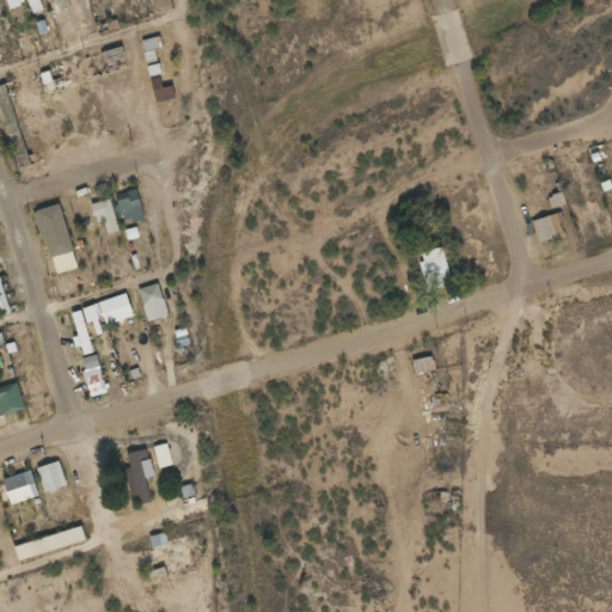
[(139,220),(139,193),(115,193),(115,220),(139,220)]
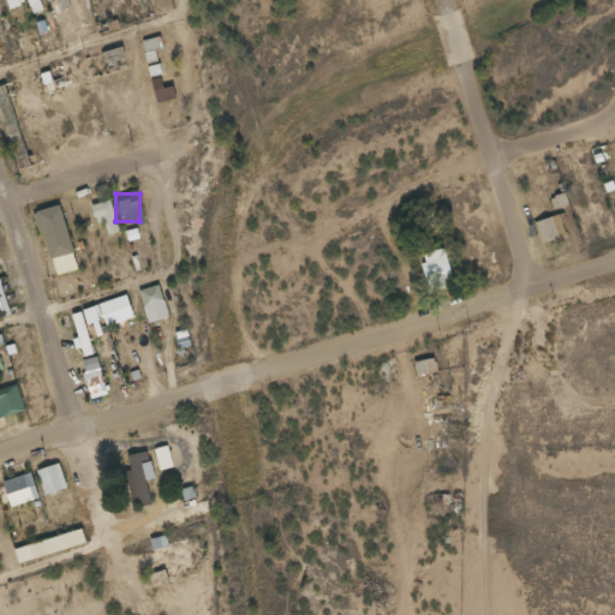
[(100,220),(107,236),(119,230),(107,199),(88,207),(95,222),(100,220)]
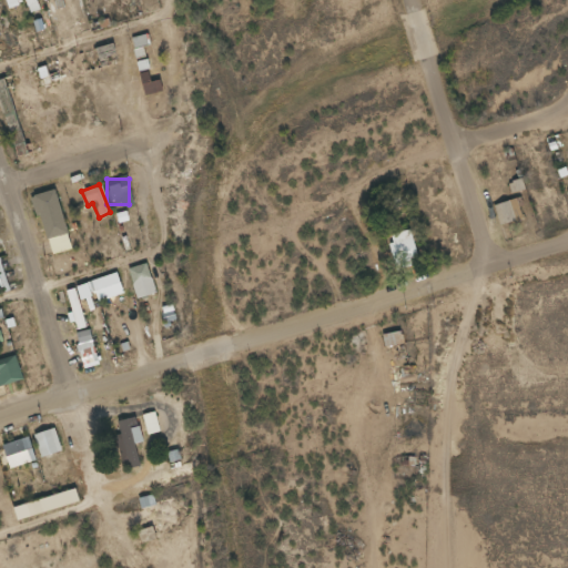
[(69,247),(53,190),(32,195),(48,254),(69,247)]
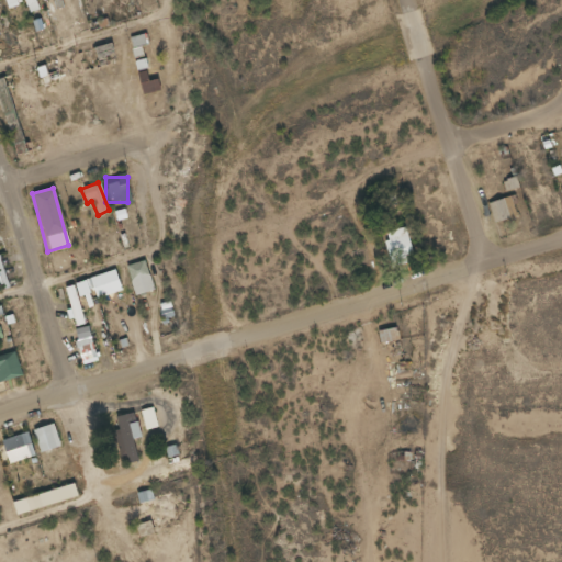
[(486,204),(494,224),(518,214),(510,195),(486,204)]
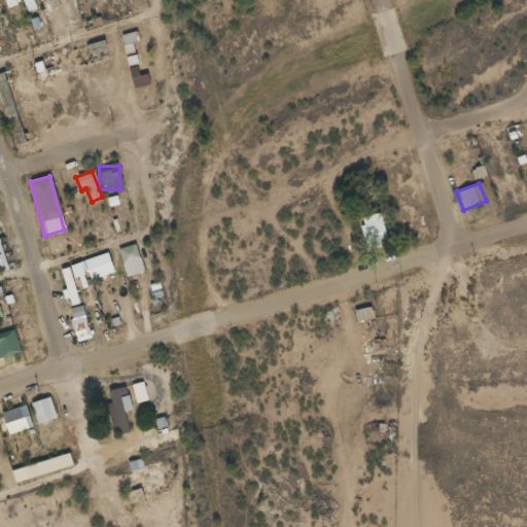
[(356,218),(364,250),(386,245),(378,213),(356,218)]
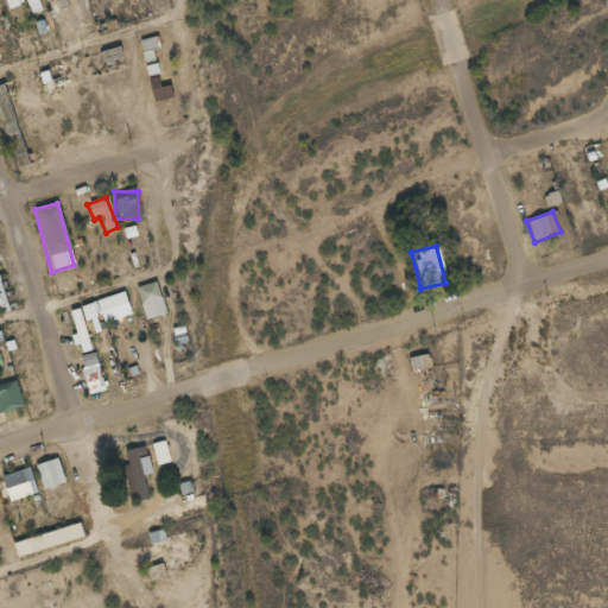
[(134,287),(145,320),(164,314),(153,282),(134,287)]
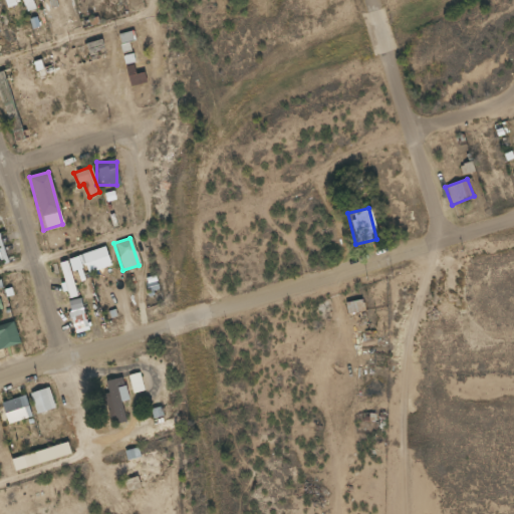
[(87,274),(111,265),(104,246),(80,255),(87,274)]
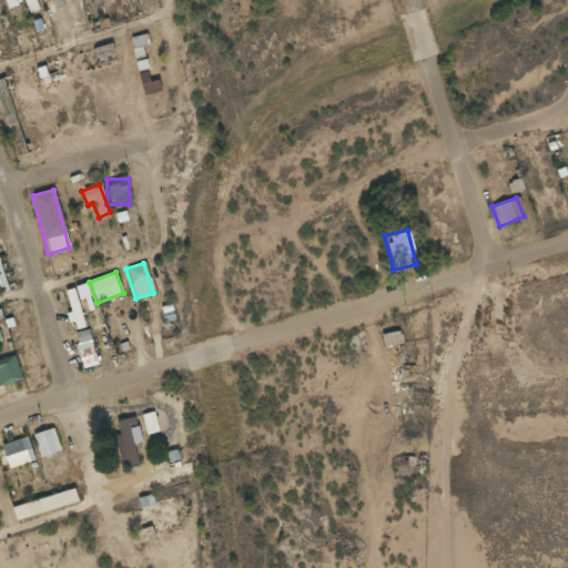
[(63,291),(74,330),(84,326),(73,288),(63,291)]
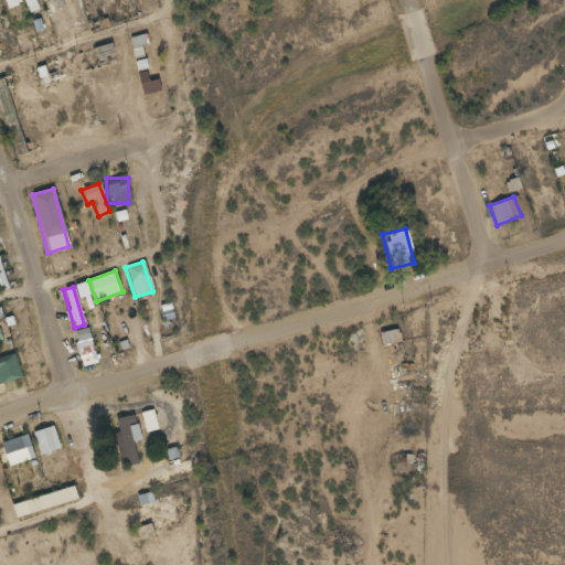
[(377,333),(381,347),(400,342),(396,330),(377,333)]
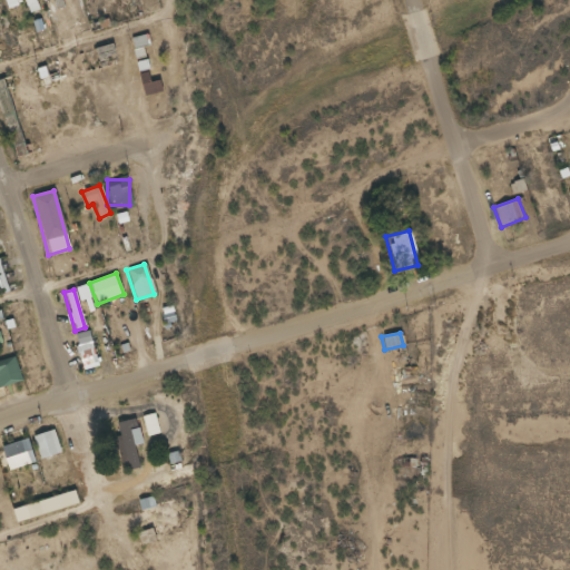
[(0,386),(20,381),(13,356),(0,360),(0,386)]
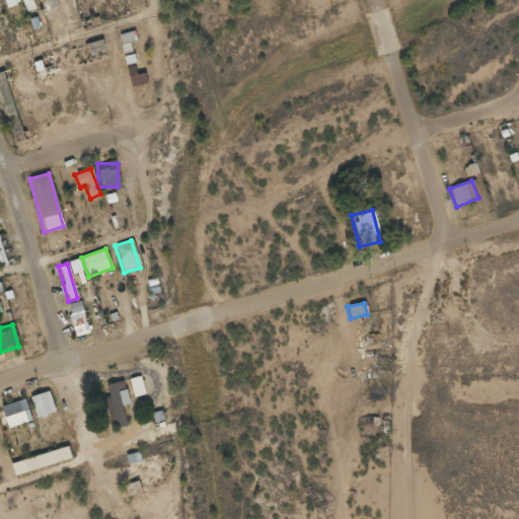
[(131,397),(144,395),(142,377),(129,379),(131,397)]
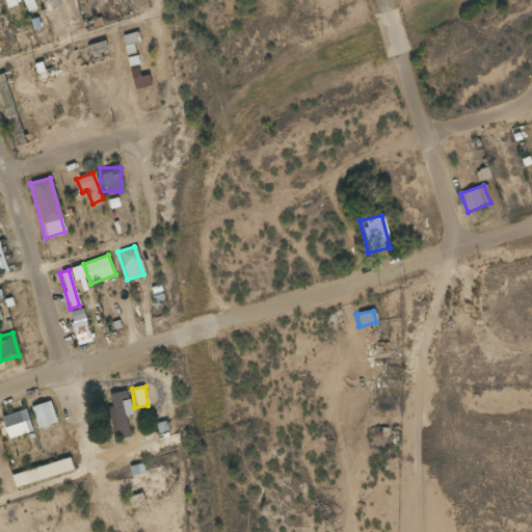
[(121,405),(117,393),(108,395),(117,440),(129,437),(122,405),(121,405)]
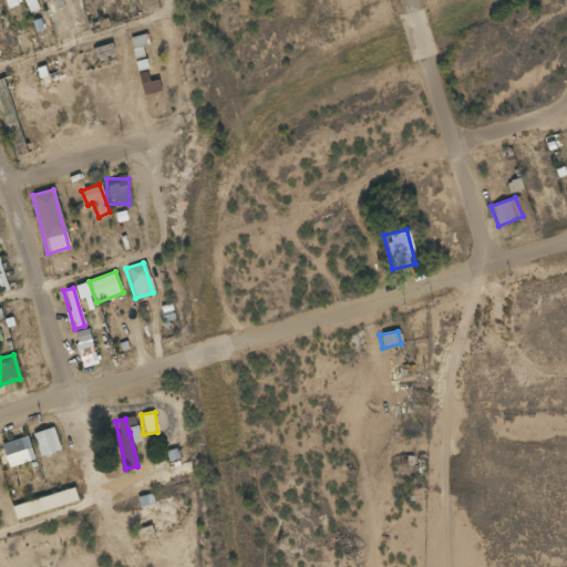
[(40,456),(59,450),(52,428),(32,434),(40,456)]
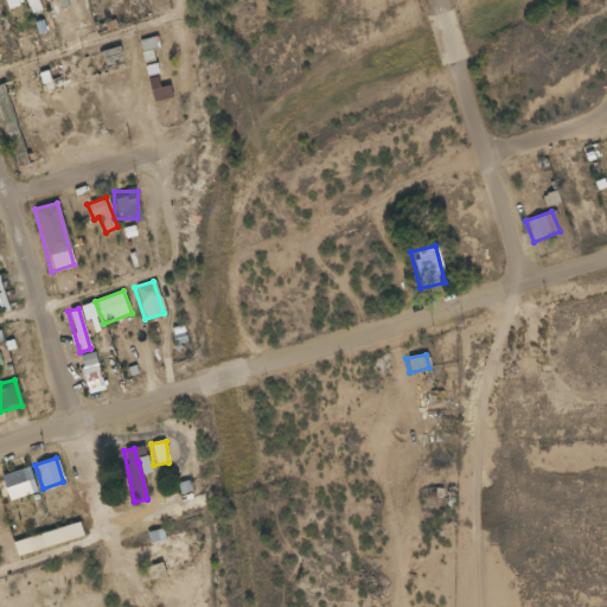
[(0,477),(7,502),(34,493),(27,467),(0,474),(0,477)]
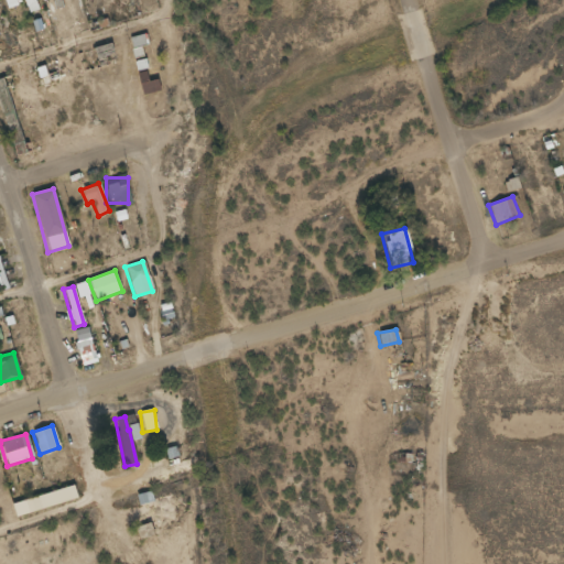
[(10,503),(14,517),(76,499),(73,486),(10,503)]
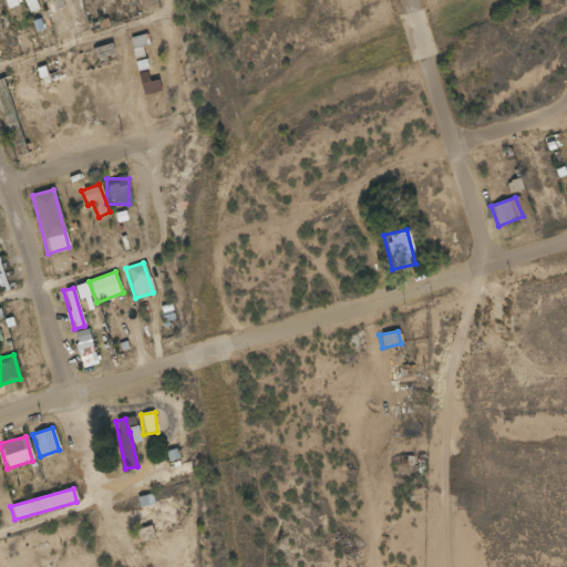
[(135,533),(140,544),(158,536),(154,525),(135,533)]
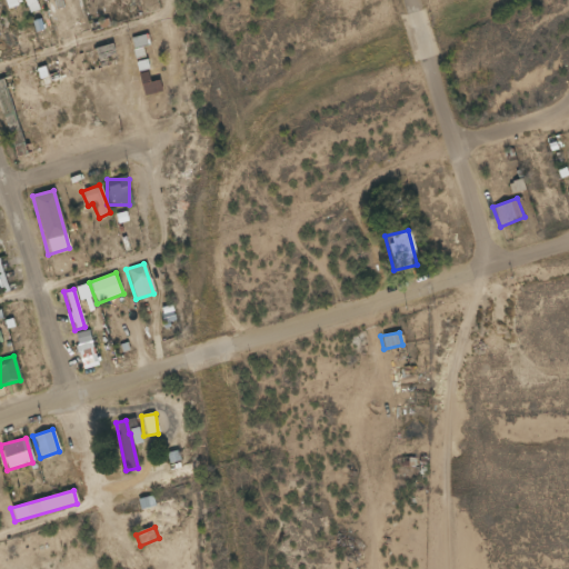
All buildings are outlined.
